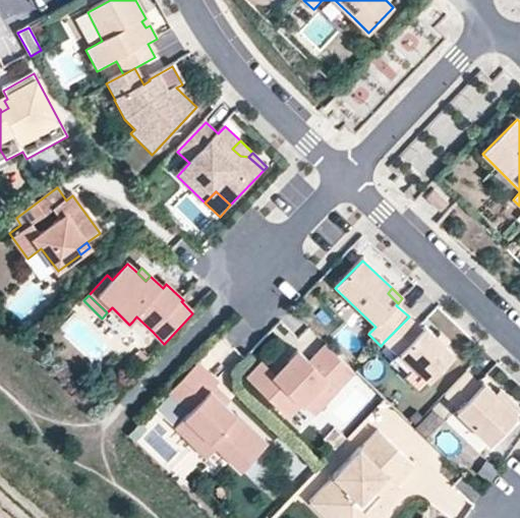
[(423,330),(409,317),(384,342),(399,355),(398,357),(412,370),(415,367),(429,382),(455,355),(447,347),(438,338),(426,327),(423,330)]
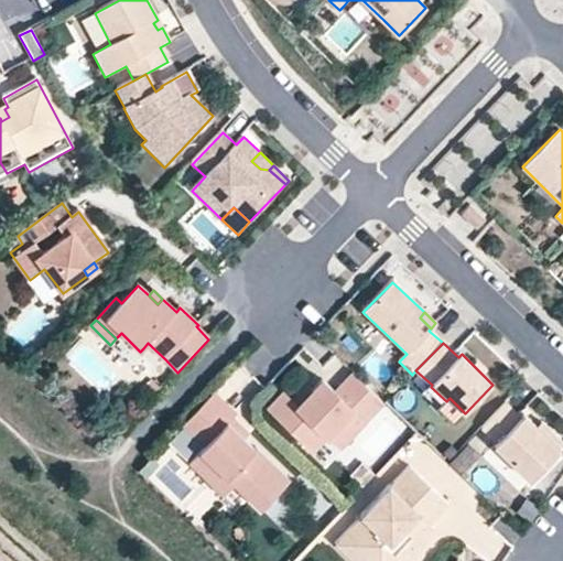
[(478,362),(474,366),(484,376),(488,370),(478,362)]
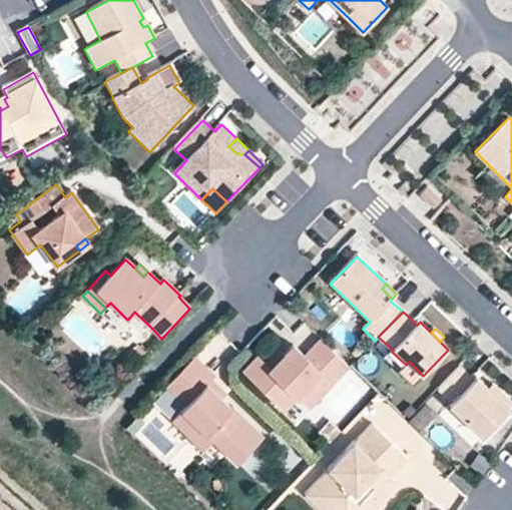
[(350,367),(323,341),(306,358),(295,347),(271,371),(259,359),(245,372),(285,411),(309,386),(321,397),(350,367)]
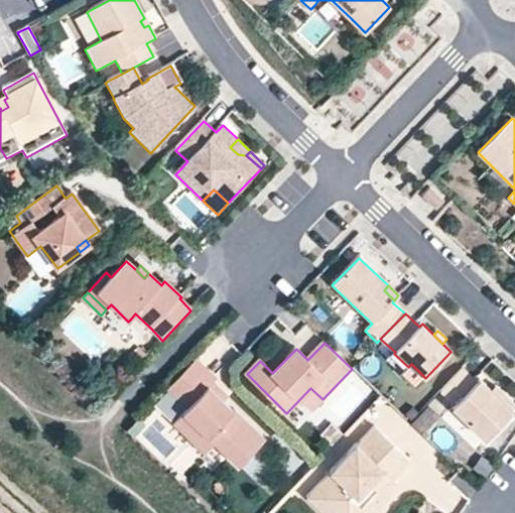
[(213,382),(217,378),(197,359),(169,388),(189,407),(209,387),(213,382)]
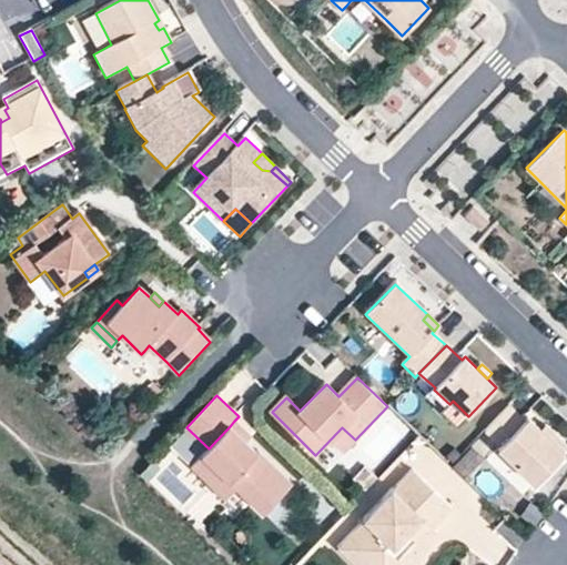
[(526,421),(510,407),(486,433),(502,447),(498,451),(535,485),(566,451),(566,445),(555,435),(550,440),(542,431),(528,419),(526,421)]
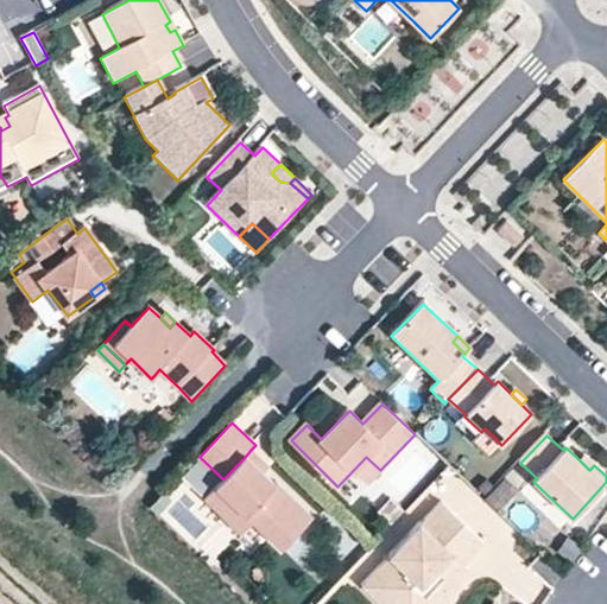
[(251,450),(246,456),(264,472),(269,468),(251,450)]
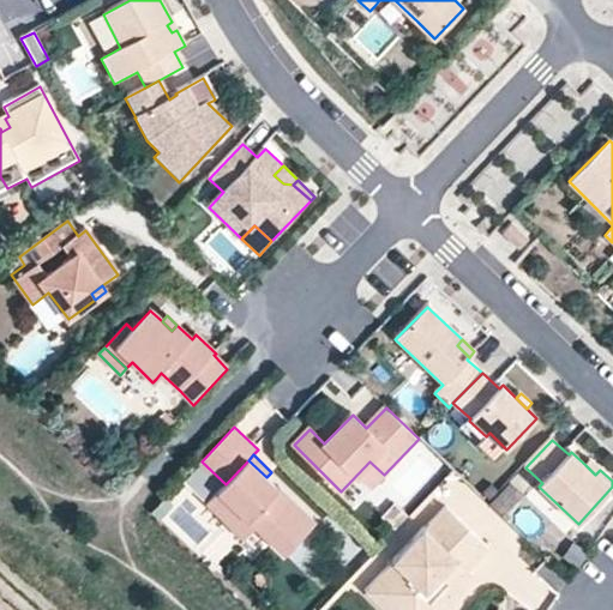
[(600,470),(590,459),(586,465),(595,475),(600,470)]
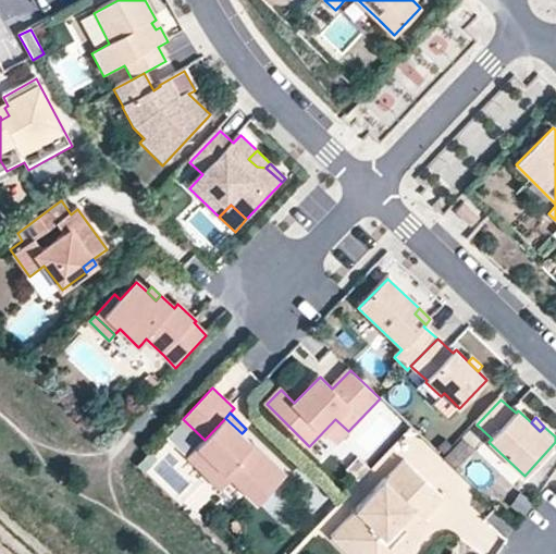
[(242,433),(225,418),(187,458),(205,475),(209,470),(221,469),(259,505),(287,475),(242,433)]
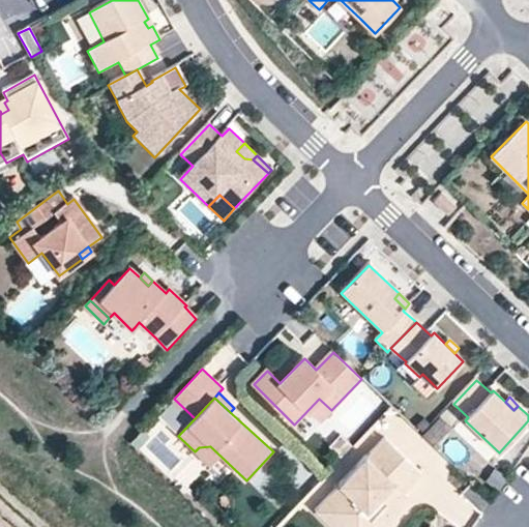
[(306,436),(331,410),(319,399),(294,425),(306,436)]
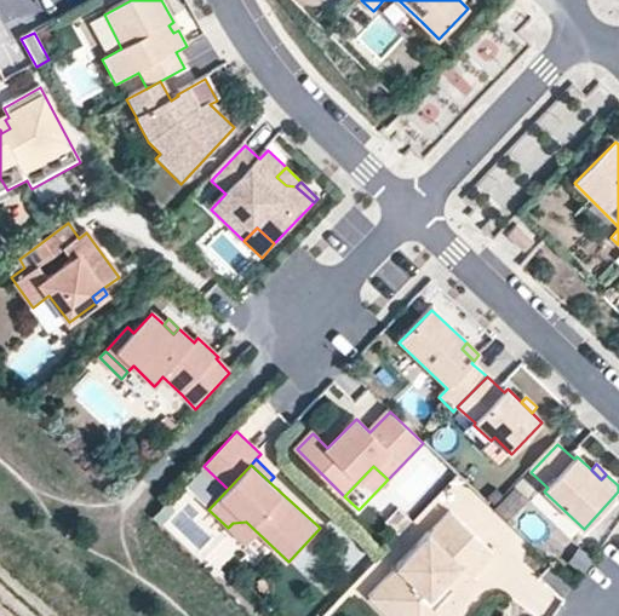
[(505,519),(526,505),(515,489),(494,504),(505,519)]
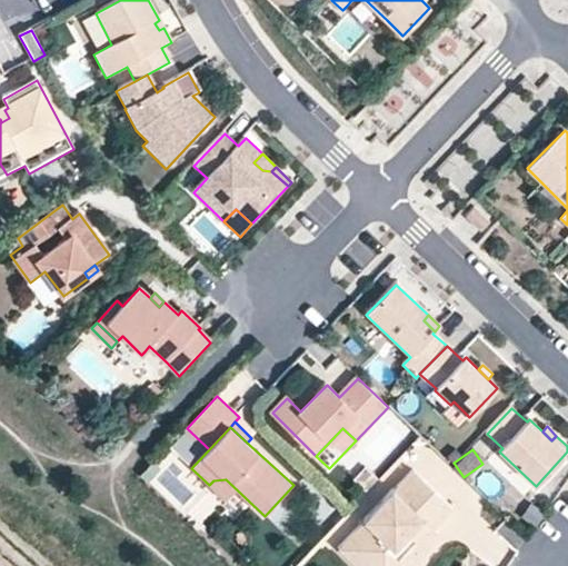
[(358,482),(368,492),(379,480),(369,470),(358,482)]
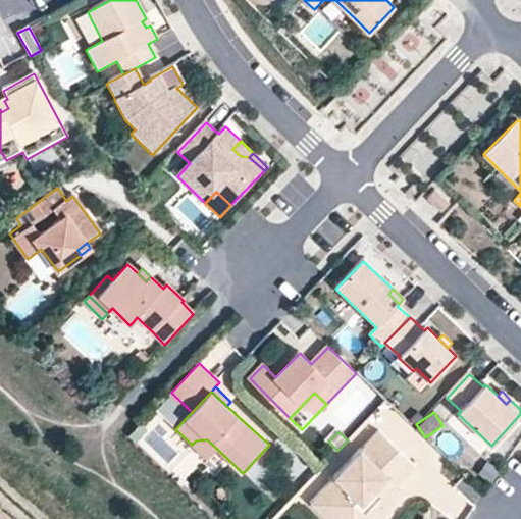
[(379,507),(384,513),(405,492),(399,486),(416,468),(379,432),(362,451),(361,450),(334,478),(334,479),(319,496),(341,516),(339,518),(368,518),(373,514),(363,505),(369,498),(379,507)]
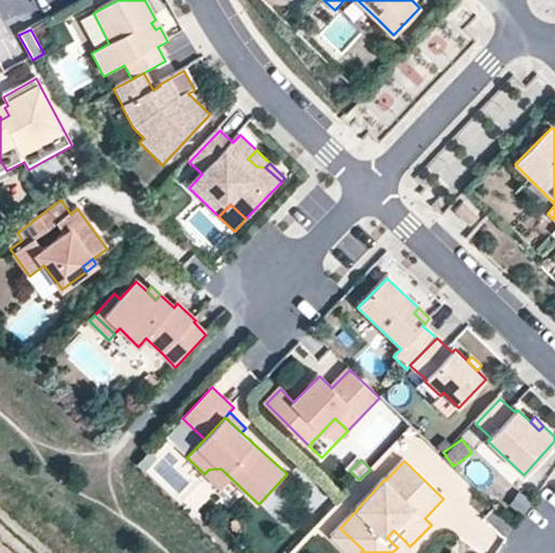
[(221,489),(231,478),(221,468),(209,469),(204,474),(221,489)]
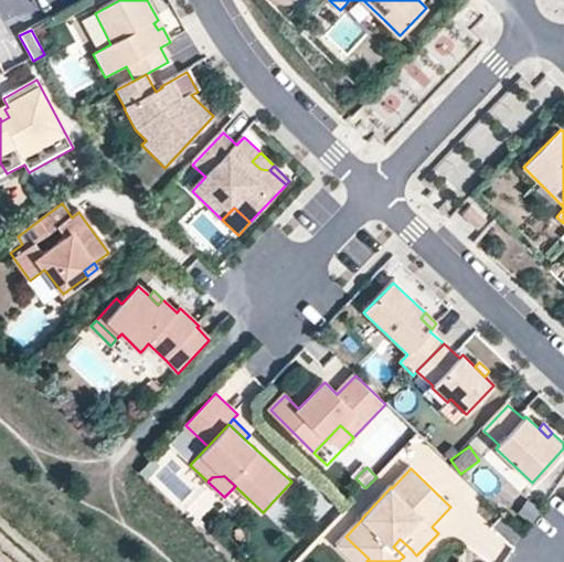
[(366,561),(369,559),(346,537),(336,547),(352,561),(366,561)]
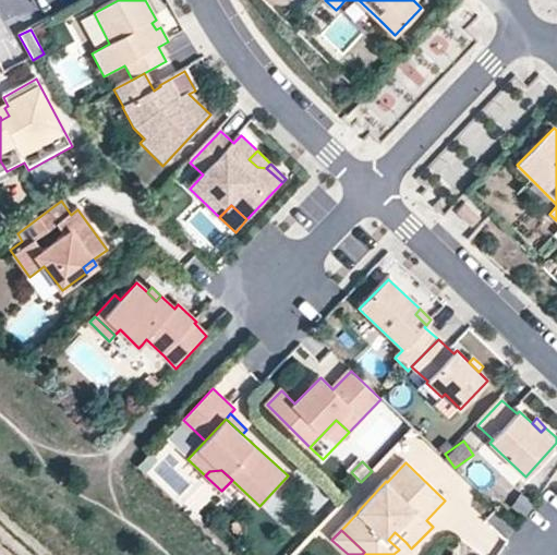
[(388,540),(399,550),(406,542),(395,532),(388,540)]
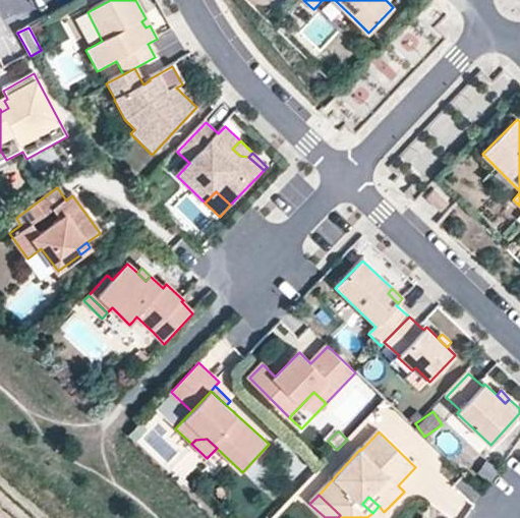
[(372,513),(367,517),(378,517),(384,512),(379,506),(372,513)]
